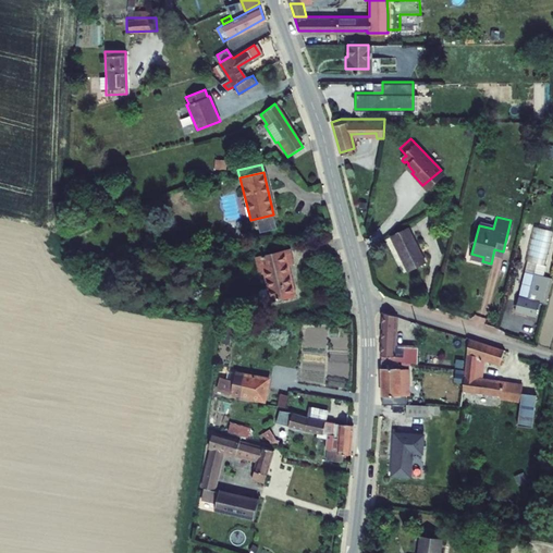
[(531,295),(538,271),(544,272),(545,266),(552,233),(552,225),(535,222),(527,256),(529,257),(528,262),(521,293),(531,295)]
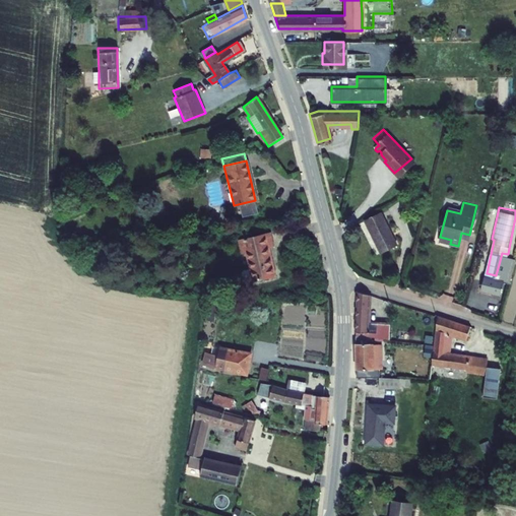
[(380,252),(395,245),(379,212),(364,220),(380,252)]
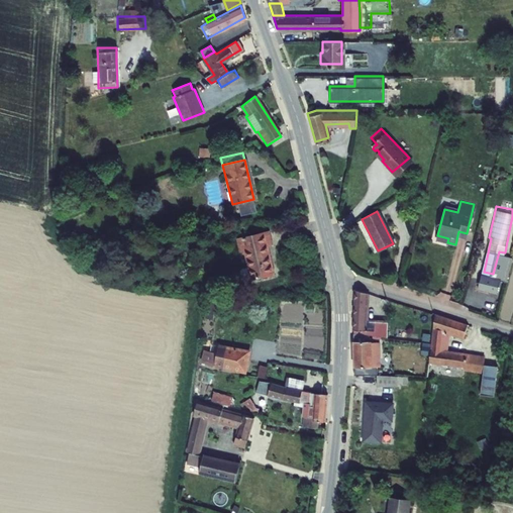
[(243,250),(250,280),(272,275),(266,245),(271,243),(268,232),(235,239),(238,251),(243,250)]
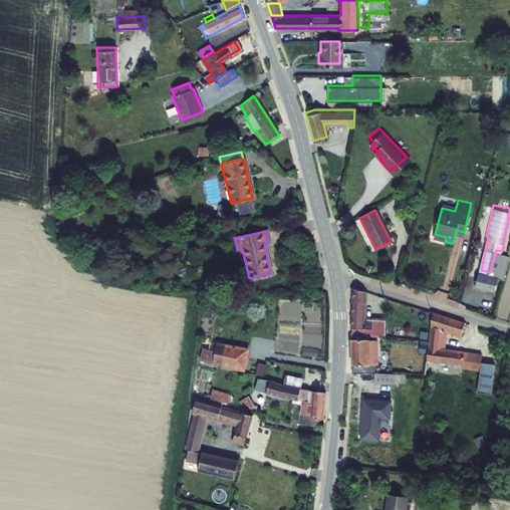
[(490,272),(481,270),(477,283),(494,287),(497,274),(506,276),(508,268),(509,257),(509,253),(502,251),(496,250),(490,272)]
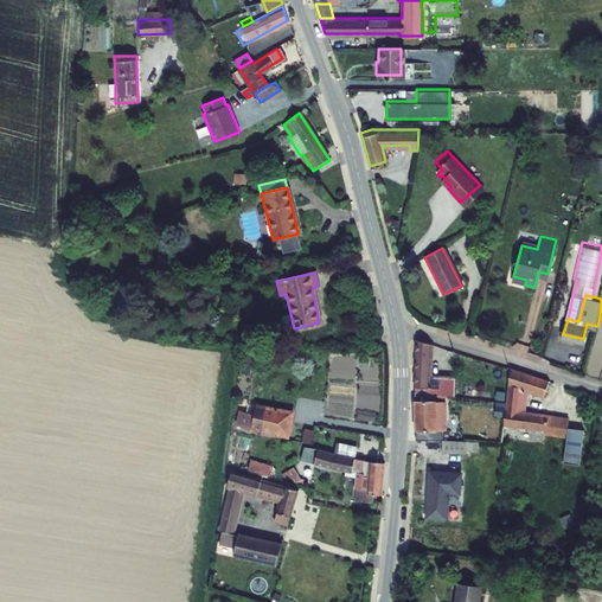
[(434,346),(417,341),(418,386),(458,395),(458,378),(434,378),(434,346)]
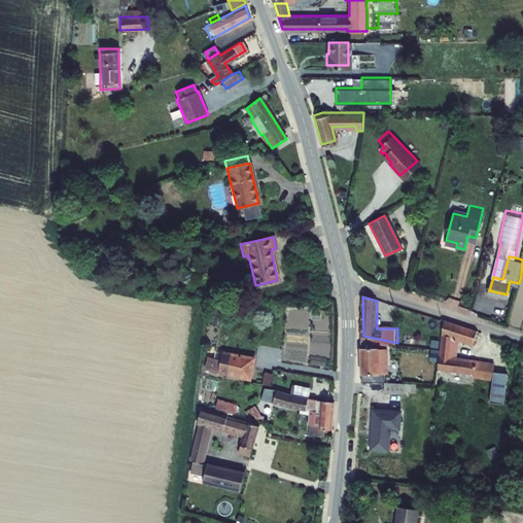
[(479,330),(444,319),(440,350),(437,378),(445,379),(446,372),(481,376),(483,361),(452,357),(454,338),(475,345),(479,330)]
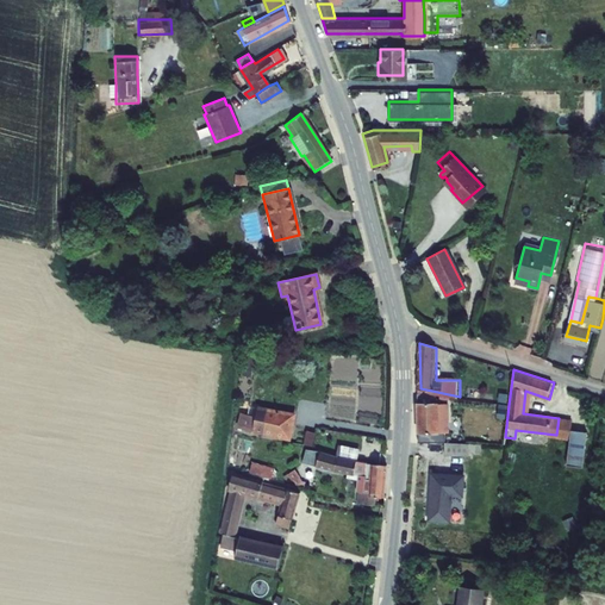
[(449,394),(420,388),(420,441),(447,443),(449,444),(449,394)]
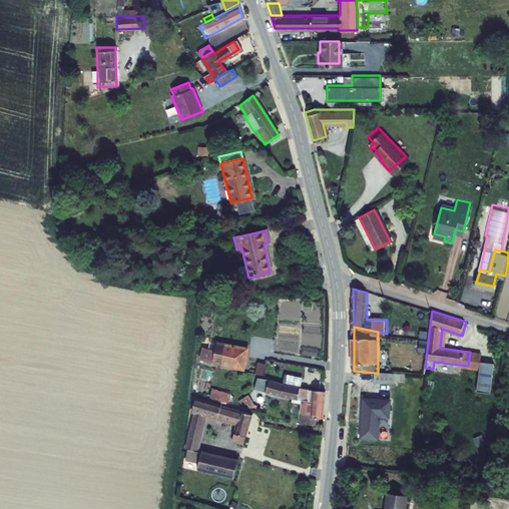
[(248,349),(225,345),(225,348),(224,353),(211,351),(210,361),(245,368),(248,349)]
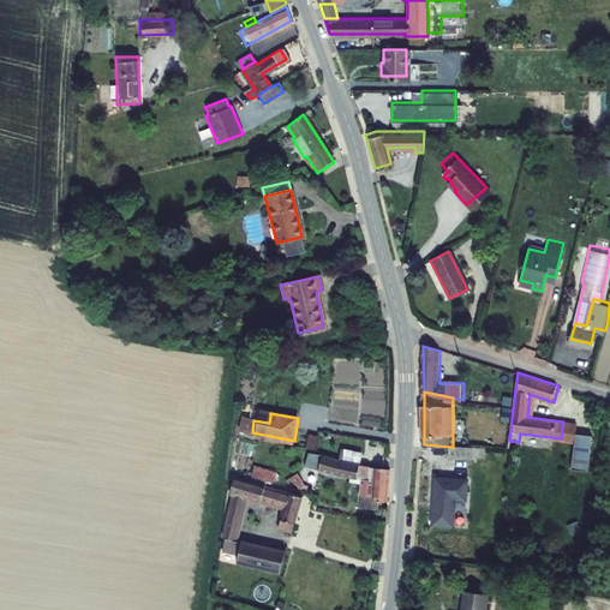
[(574,423),(563,422),(561,438),(573,440),(573,438),(574,426),(574,423)]
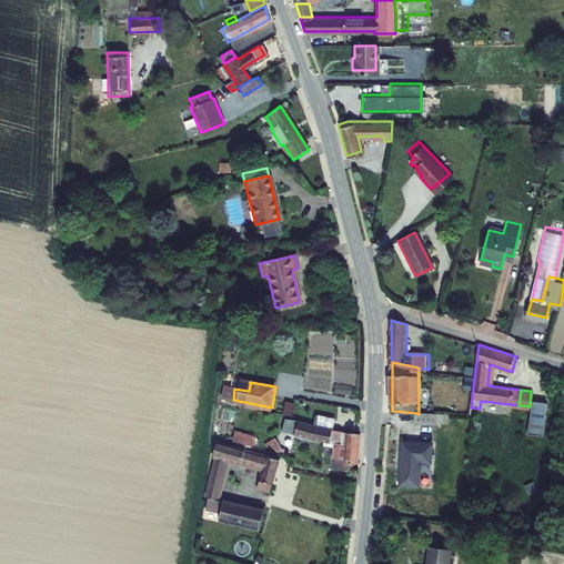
[(546,395),(531,394),(530,405),(530,406),(527,426),(543,429),(546,395)]
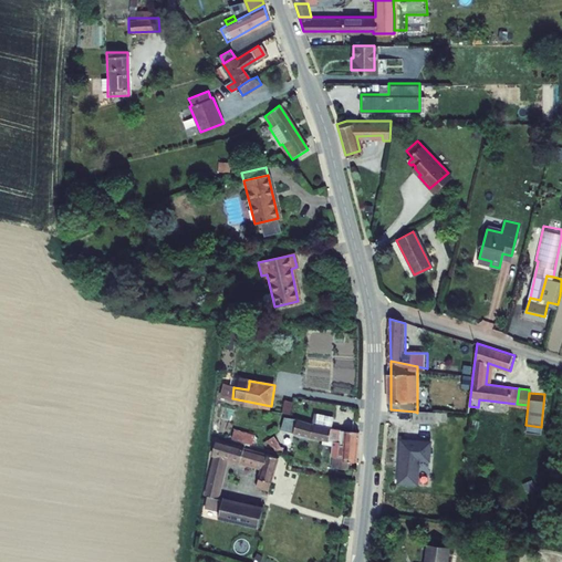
[(417,413),(415,412),(414,423),(437,426),(437,422),(441,423),(443,415),(417,413)]
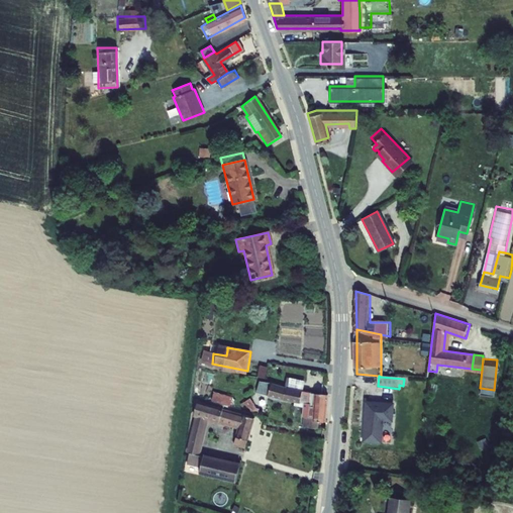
[(280,383),(260,379),(258,391),(299,398),(298,411),(300,412),(299,420),(305,421),(305,417),(306,411),(303,411),(305,387),(301,386),(280,383)]
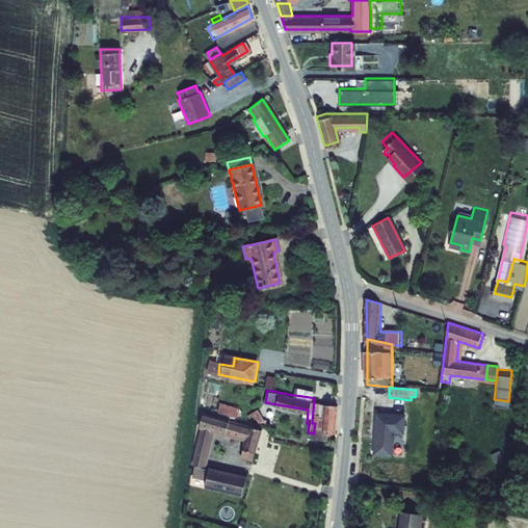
[(235,414),(238,403),(218,397),(215,406),(235,414)]
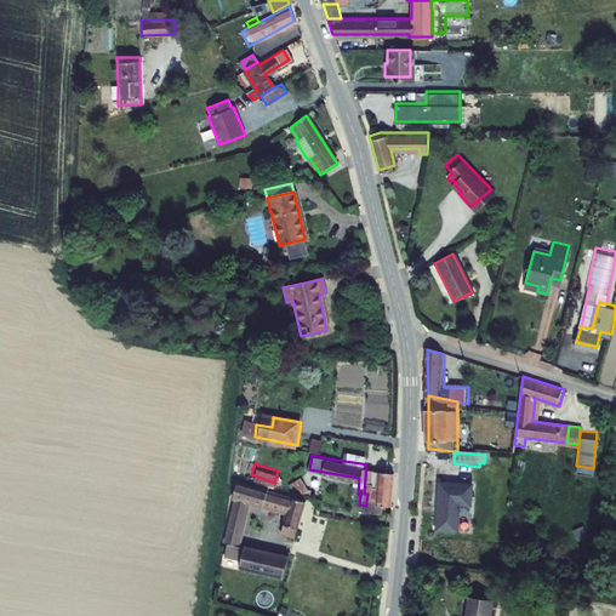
[(369,466),(368,494),(366,501),(370,501),(386,503),(388,475),(387,467),(369,466)]
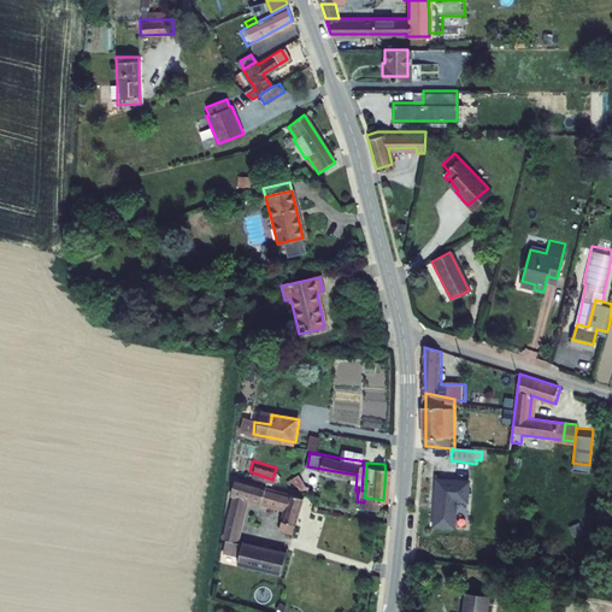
[(294,482),(299,488),(304,483),(299,477),(294,482)]
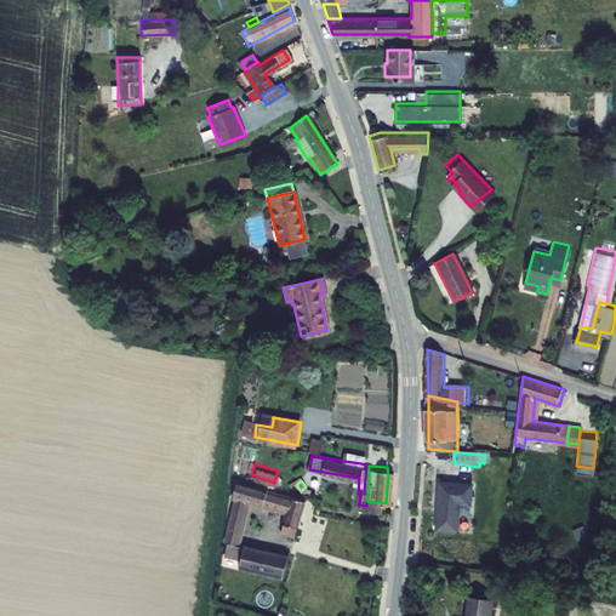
[(304,502),(237,484),(233,500),(237,501),(228,535),(227,535),(224,552),(235,554),(250,503),(260,507),(261,505),(286,513),(281,534),(295,537),(304,502)]
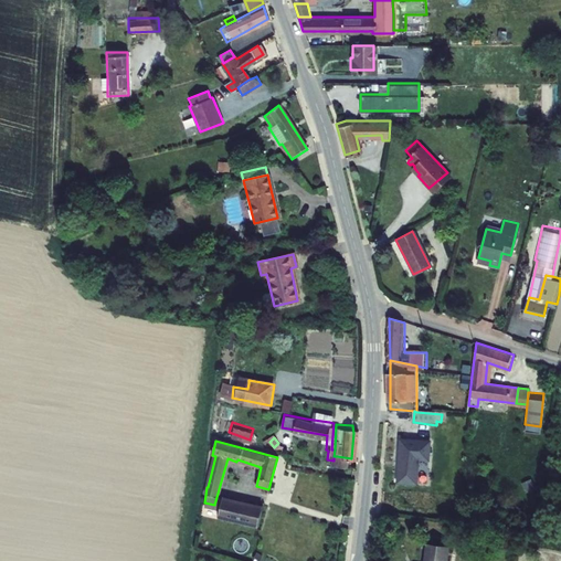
[(398,477),(414,479),(415,466),(424,467),(425,454),(417,453),(400,451),(398,477)]
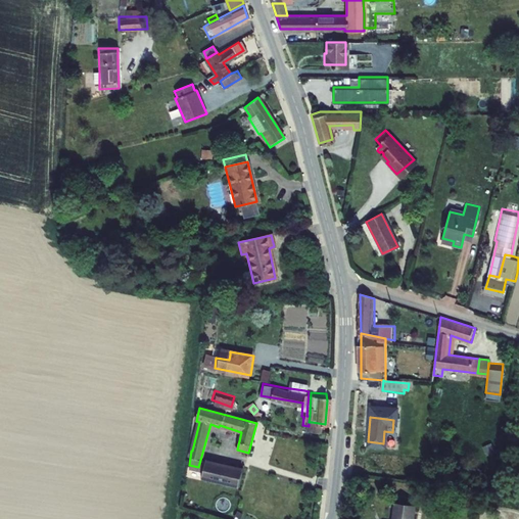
[(238,489),(243,470),(204,460),(200,478),(238,489)]
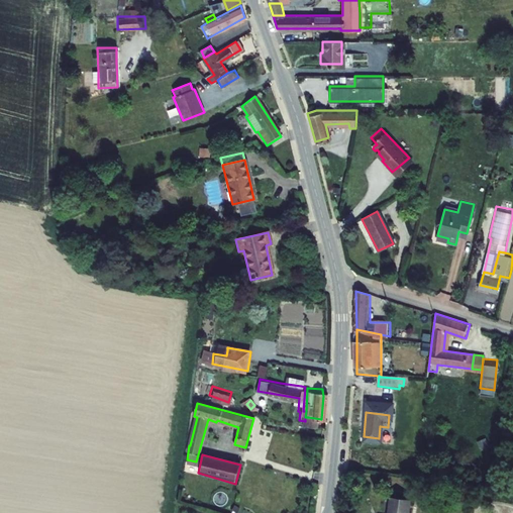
[(384,512),(376,512),(403,512),(405,493),(386,492),(384,512)]
